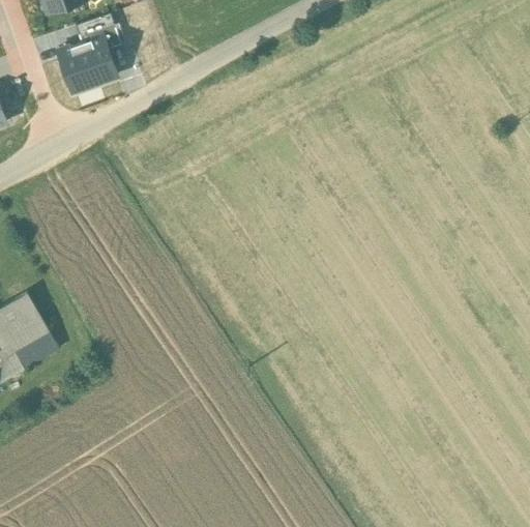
[(39,0),(46,17),(90,2),(89,0),(39,0)]
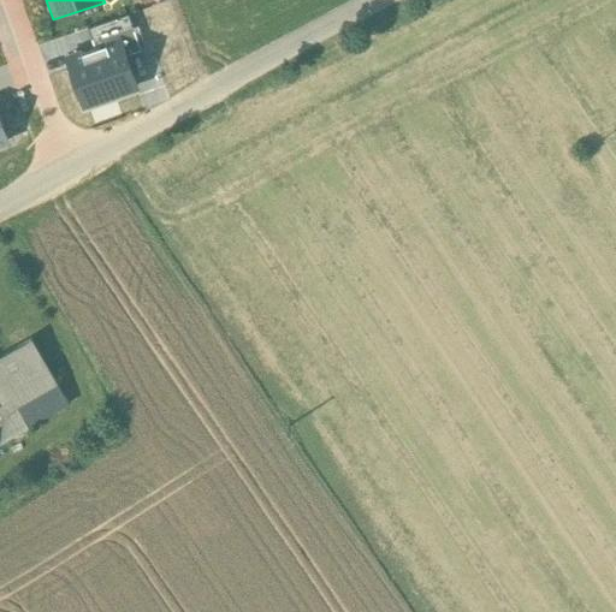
[(80,54),(65,59),(83,110),(137,90),(126,58),(141,53),(129,17),(88,31),(92,42),(77,47),(80,54)]
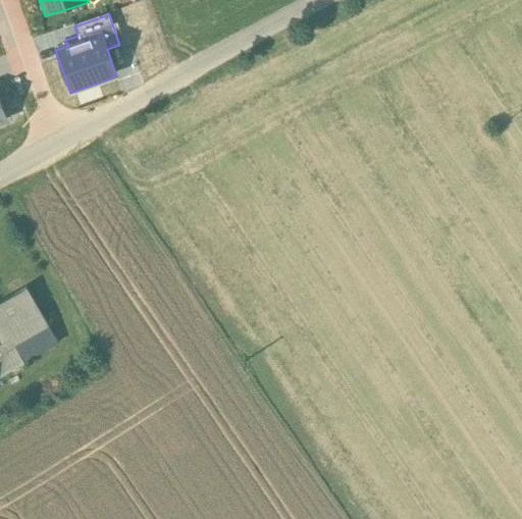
[(0,127),(8,124),(0,100),(0,127)]
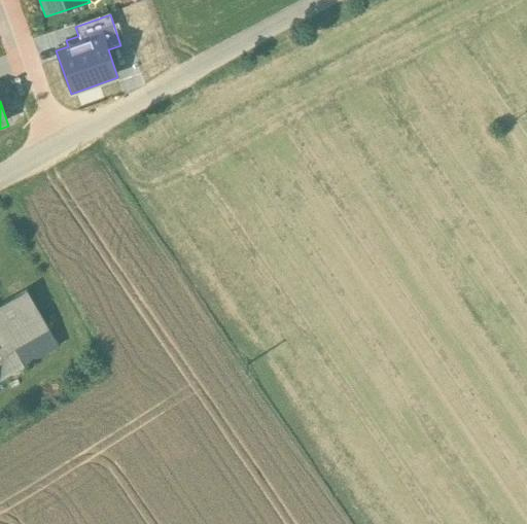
[(27,292),(0,307),(0,357),(0,358),(48,330),(27,292)]
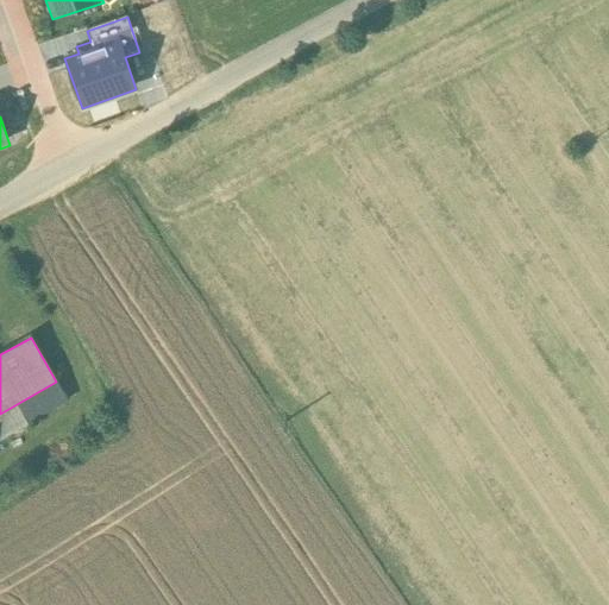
[(0,414),(0,440),(68,402),(56,382),(0,414)]
